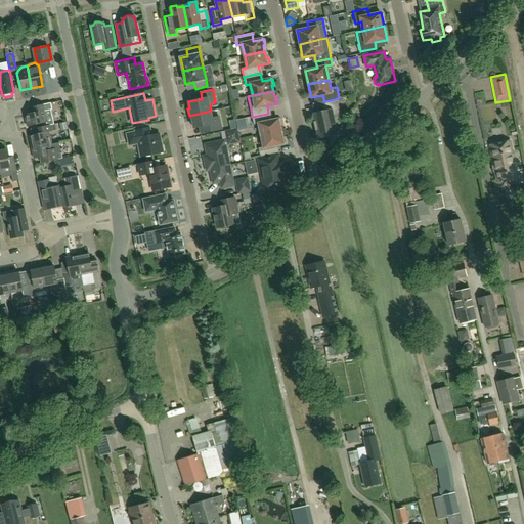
[(328,112),(313,114),(318,138),(326,136),(332,141),(340,134),(335,129),(333,120),(341,118),(338,100),(325,103),(328,112)]
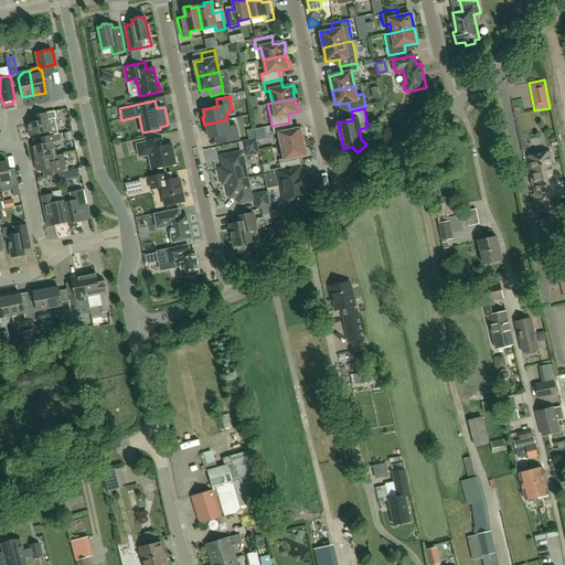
[(30,137),(50,132),(51,135),(57,132),(54,118),(56,118),(55,112),(33,116),(34,123),(27,124),(30,137)]
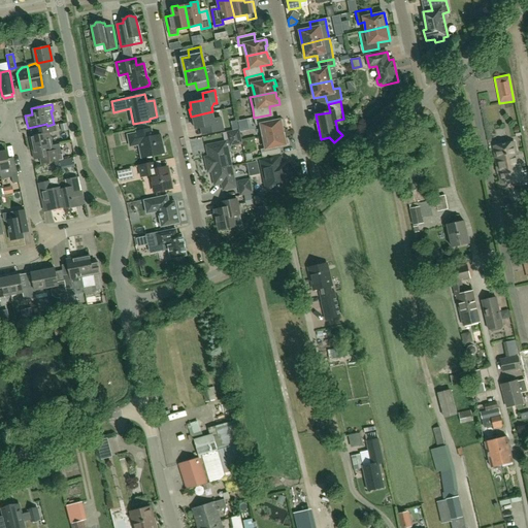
[(212,111),(191,117),(192,123),(194,123),(195,129),(200,128),(202,135),(224,130),(221,117),(213,119),(212,111)]
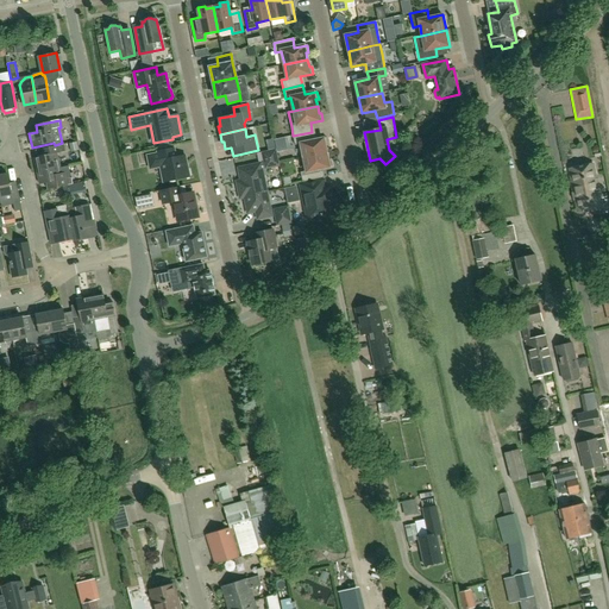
[(312,132),(293,136),(295,145),(301,144),(303,158),(327,152),(325,145),(328,145),(327,138),(314,140),(312,132)]
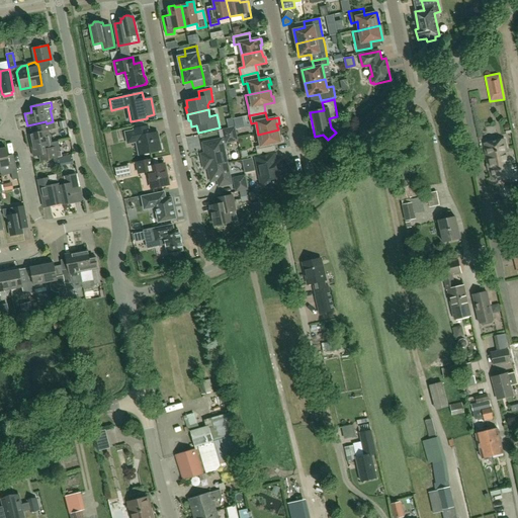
[(30,128),(31,134),(29,135),(31,146),(51,142),(49,131),(56,128),(55,123),(30,128)]
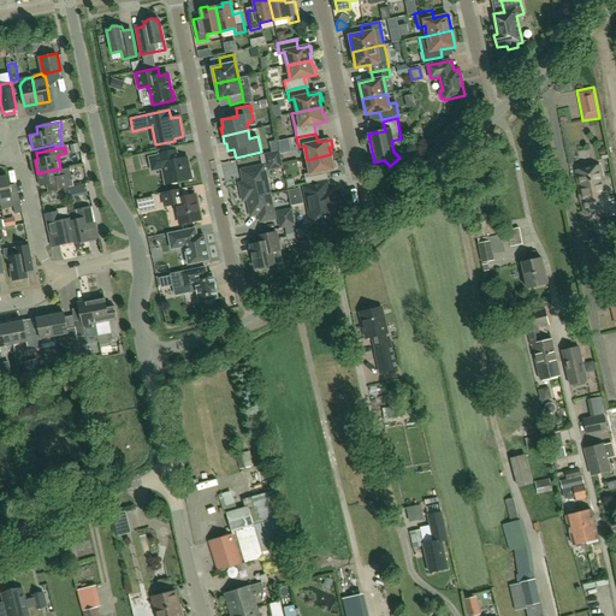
[(160,155),(149,158),(152,171),(161,170),(165,184),(171,183),(193,179),(188,158),(178,160),(176,150),(159,154),(160,155)]
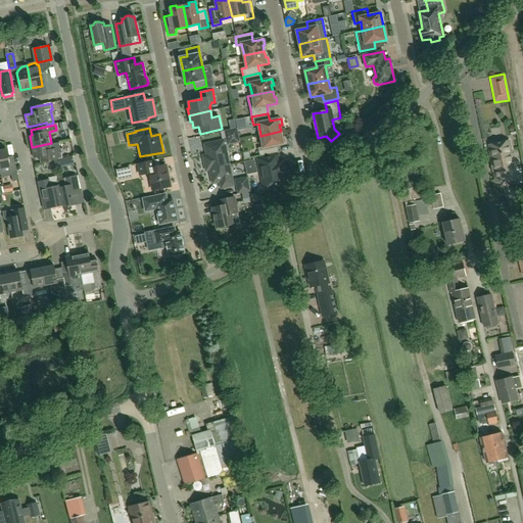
[(236,130),(226,132),(229,144),(238,142),(236,130)]
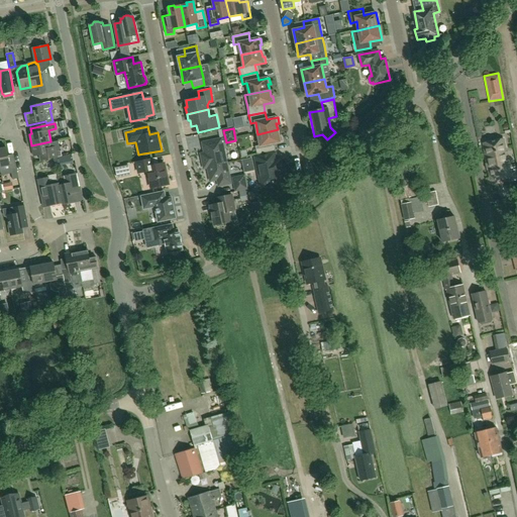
[(278,129),(257,134),(261,145),(255,146),(257,154),(274,151),(272,143),(283,141),(281,135),(279,135),(278,129)]
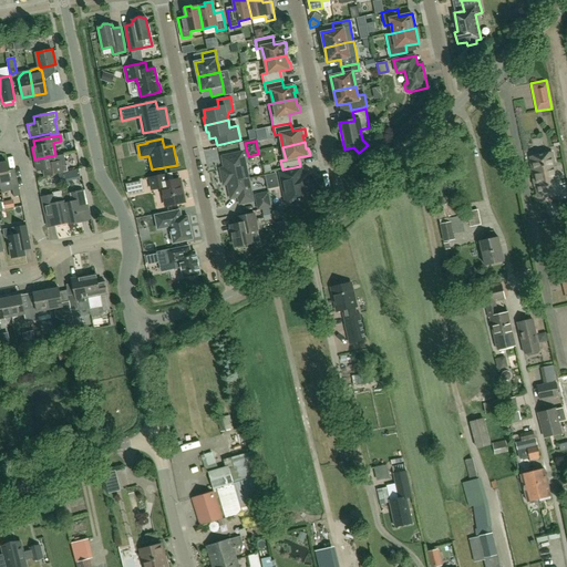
[(220,169),(224,184),(248,178),(243,153),(223,157),(225,168),(220,169)]
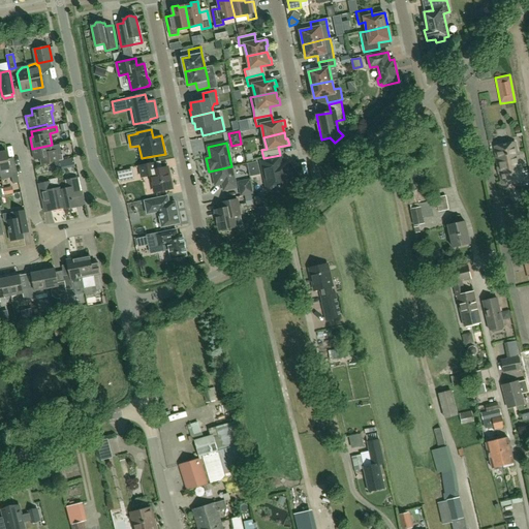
[(495,147),(499,166),(501,165),(503,173),(500,174),(502,184),(522,181),(519,167),(517,167),(515,155),(517,155),(514,143),(507,144),(507,145),(502,146),(502,145),(495,147)]
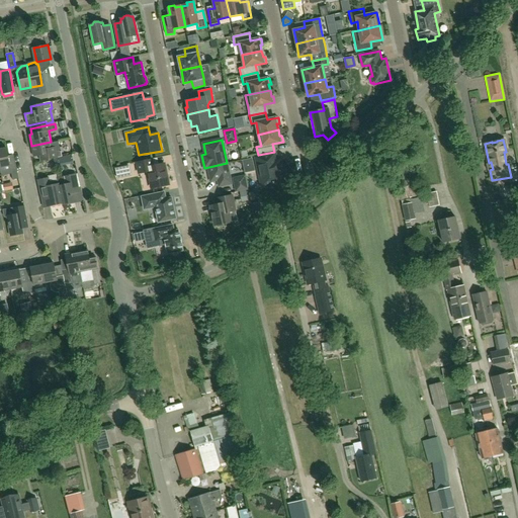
[(50,160),(62,157),(60,148),(59,142),(52,143),(51,142),(31,146),(33,157),(39,156),(40,161),(50,160)]
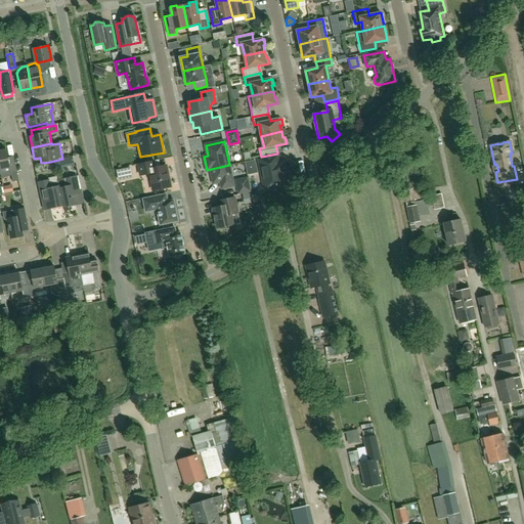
[(6,149),(0,150),(0,170),(1,175),(1,178),(11,176),(13,182),(18,181),(15,167),(10,168),(6,149)]
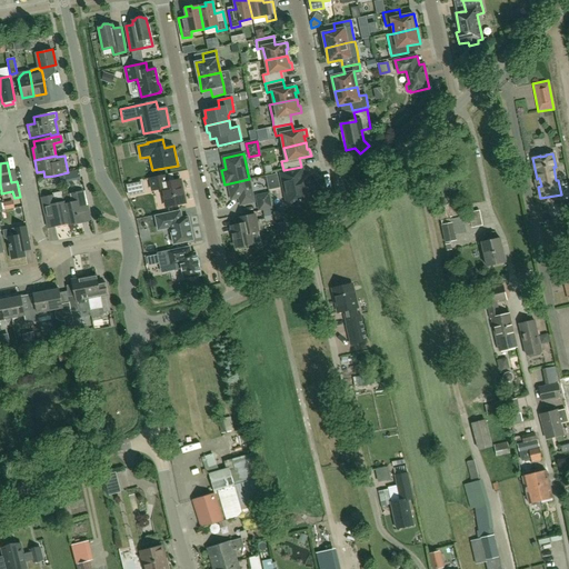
[(302,169),(281,173),(288,206),(309,201),(307,191),(312,190),(310,176),(305,178),(302,169)]
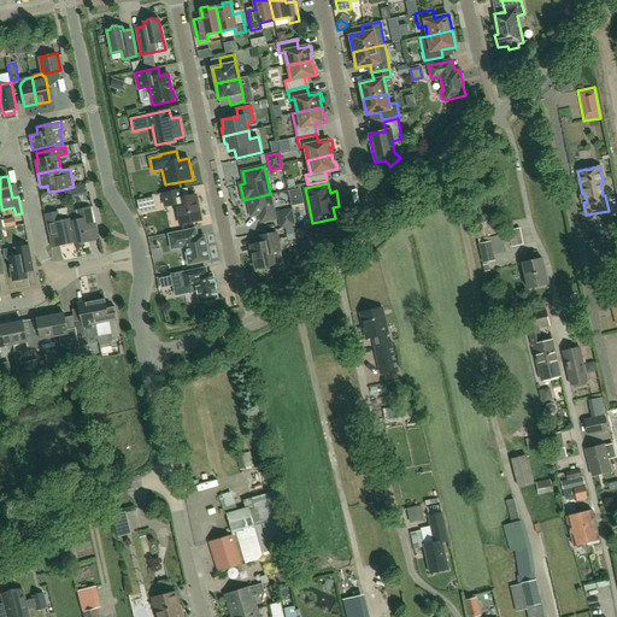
[(187,189),(163,194),(165,207),(176,205),(181,224),(201,221),(195,195),(188,197),(187,189)]
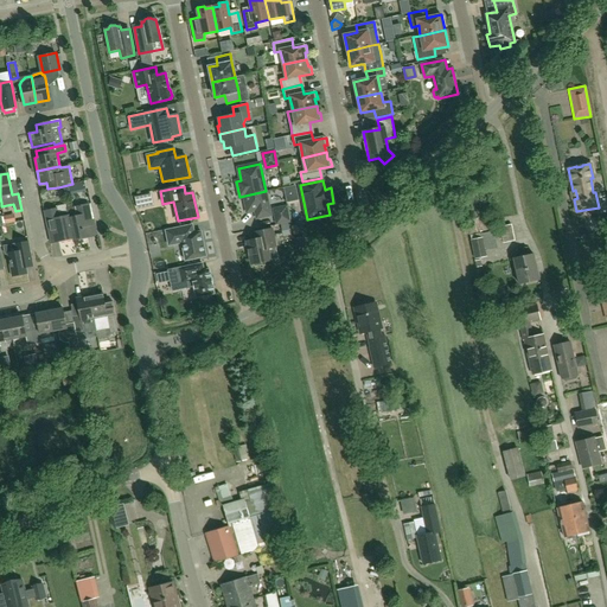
[(288,190),(274,191),(275,202),(289,200),(288,190)]
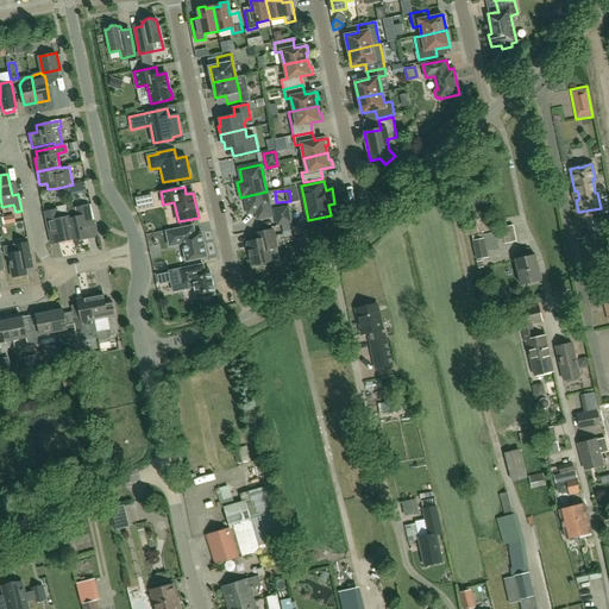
[(267,192),(240,198),(245,198),(249,213),(256,211),(258,219),(271,215),(267,192)]
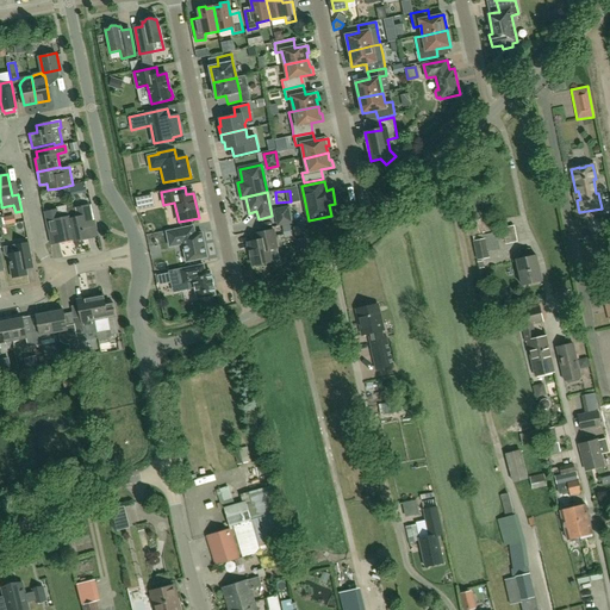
[(485,194),(472,197),(477,221),(490,217),(485,194)]
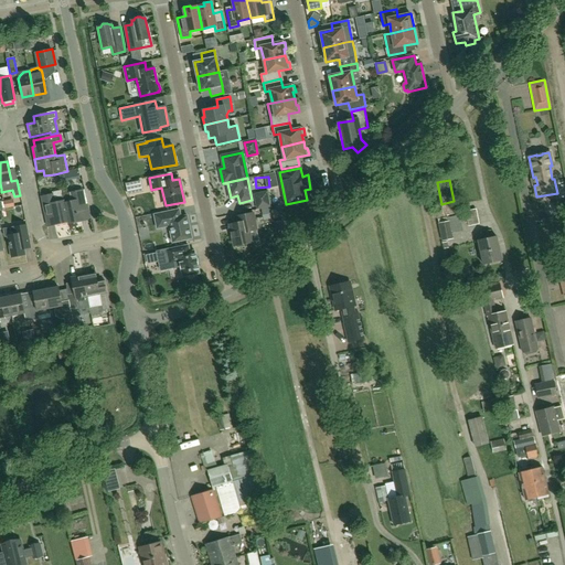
[(144,192),(141,181),(125,184),(128,195),(144,192)]
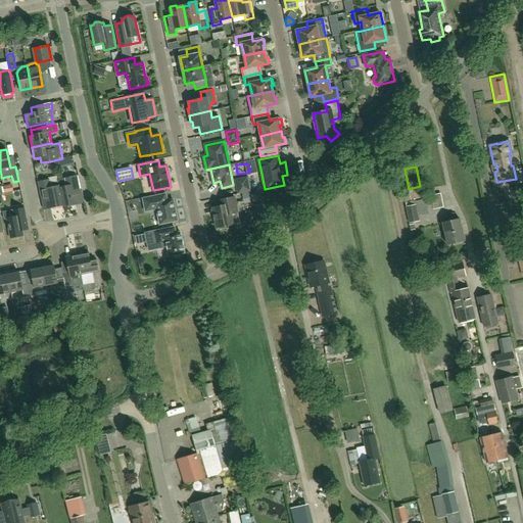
[(58,186),(63,207),(77,204),(74,191),(80,190),(77,176),(57,180),(58,186)]
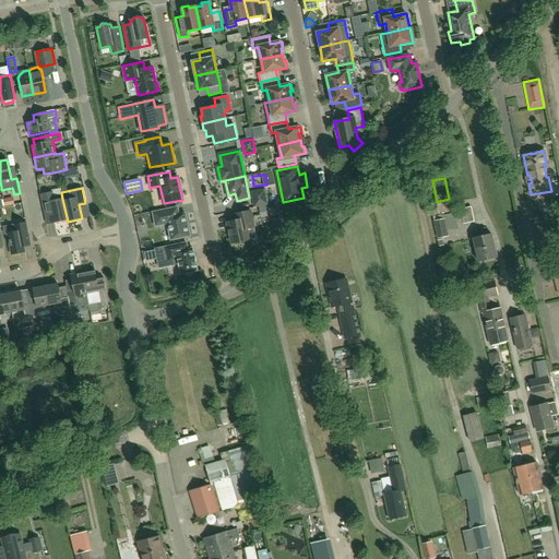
[(252,192),(253,200),(256,206),(265,203),(263,190),(252,192)]
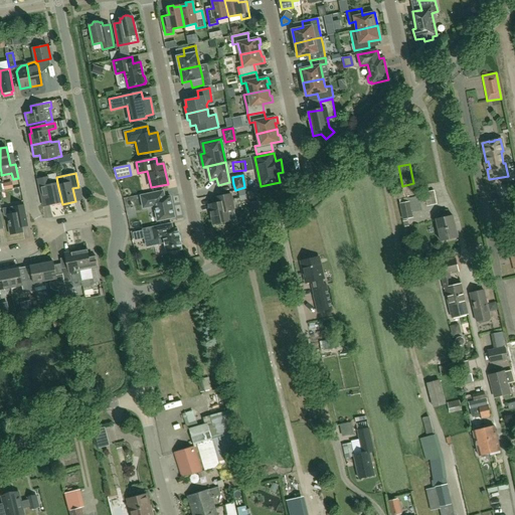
[(46,192),(49,205),(61,202),(62,204),(57,183),(49,185),(48,177),(37,179),(40,193),(46,192)]
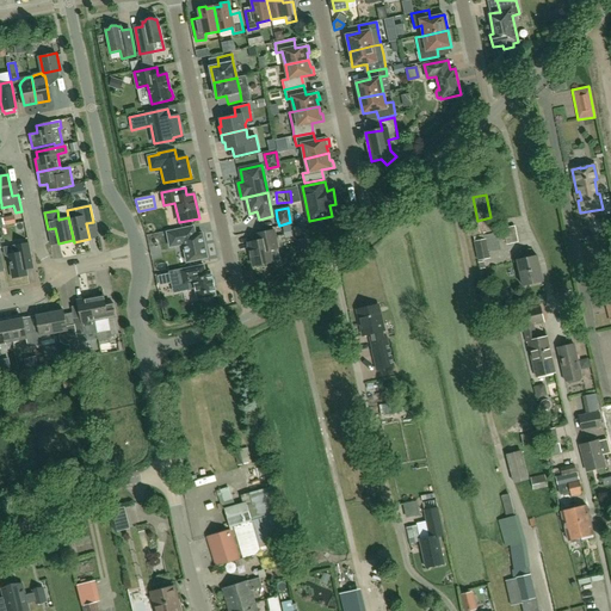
[(516,226),(503,228),(506,245),(518,242),(516,226)]
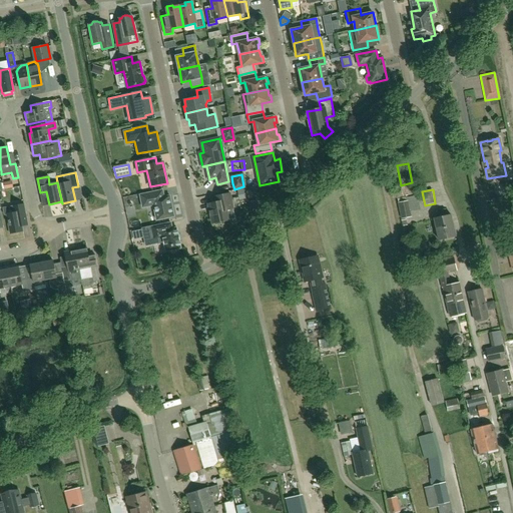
[(163,190),(153,192),(140,195),(142,207),(153,205),(156,219),(156,220),(174,216),(170,195),(169,195),(169,196),(164,197),(163,190)]
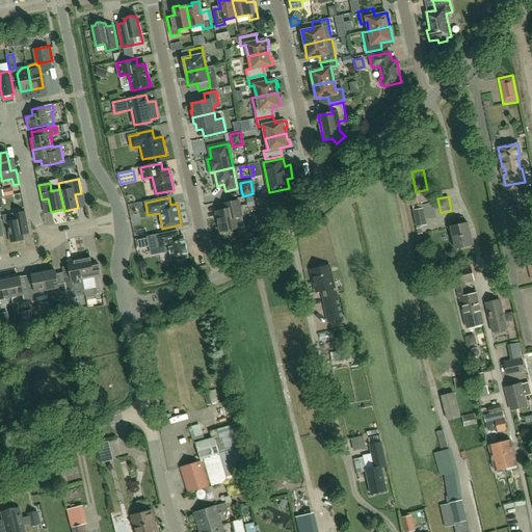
[(242,217),(238,201),(223,204),(224,210),(216,211),(220,232),(222,232),(223,234),(231,232),(230,230),(237,229),(235,218),(242,217)]
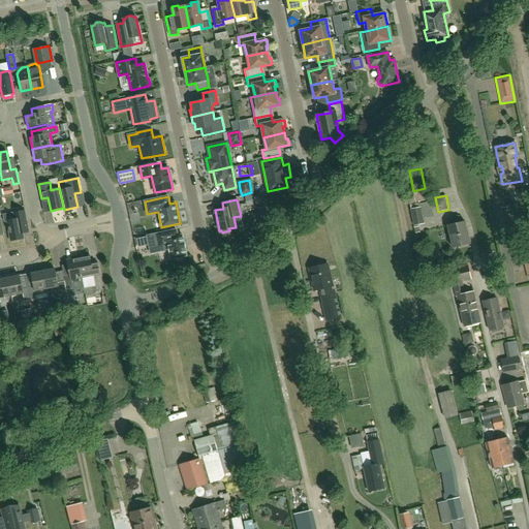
[(425,223),(421,207),(410,209),(414,226),(425,223)]
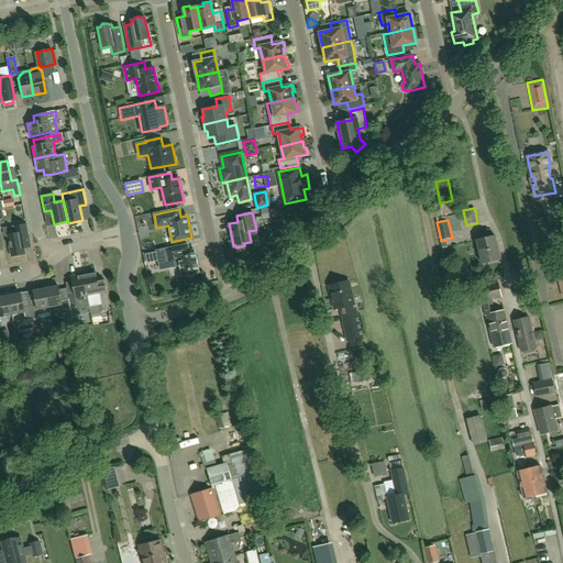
[(7,235),(11,256),(25,254),(22,239),(29,238),(26,224),(14,227),(15,233),(7,235)]
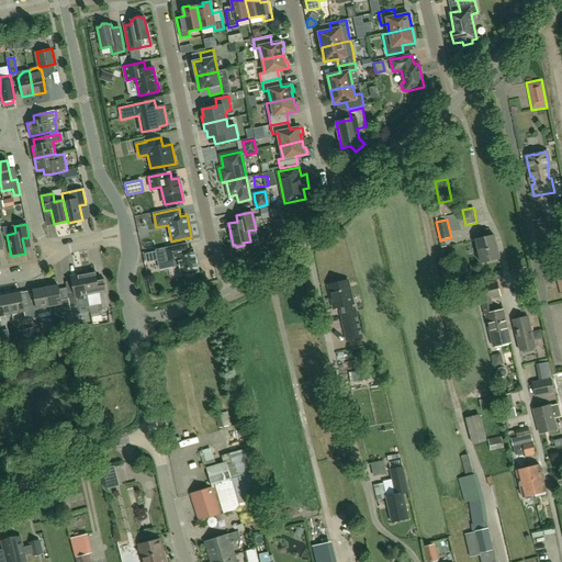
[(483,229),(491,260),(499,259),(494,235),(490,236),(487,228),(483,229)]
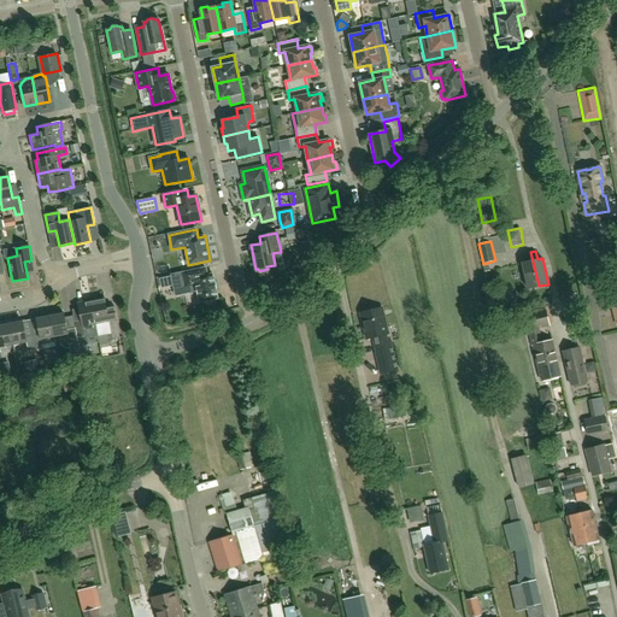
[(528,289),(539,286),(530,252),(526,253),(527,262),(522,263),(528,289)]
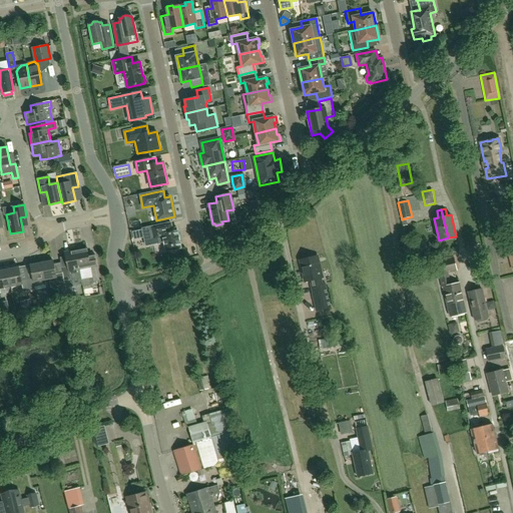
[(170,222),(141,228),(141,229),(143,238),(144,244),(163,240),(166,251),(169,250),(171,252),(176,251),(178,248),(181,248),(179,240),(178,234),(176,227),(172,228),(170,222)]
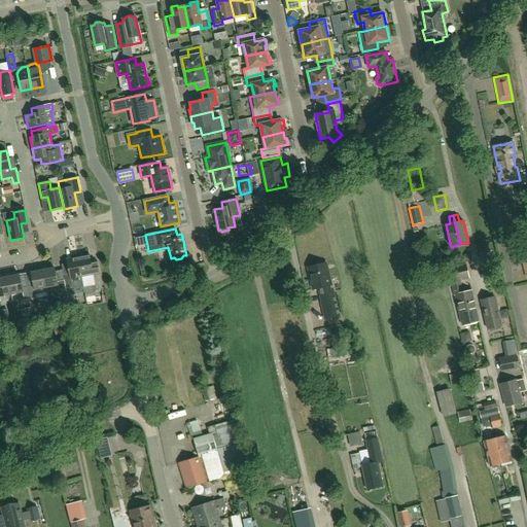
[(81,277),(83,287),(95,285),(96,289),(103,288),(98,261),(91,262),(90,254),(78,256),(81,277)]
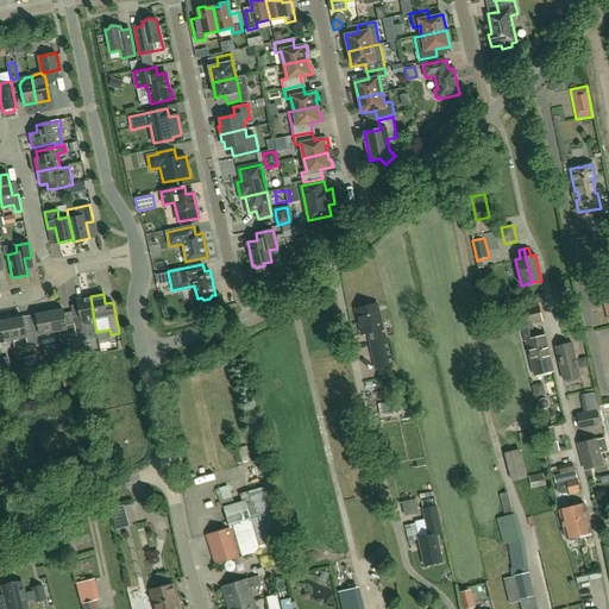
[(94,320),(90,296),(76,300),(80,316),(74,318),(75,324),(76,333),(88,331),(89,328),(88,321),(94,320)]
